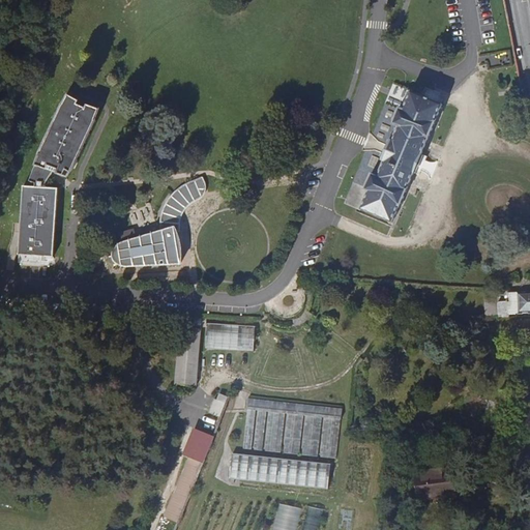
[(443,102),(412,90),(405,109),(401,107),(393,123),(400,125),(393,139),(390,138),(382,160),(384,162),(379,175),(372,173),(364,189),(367,192),(360,209),(393,222),(403,202),(408,189),(407,188),(414,171),(419,173),(421,170),(425,159),(428,155),(422,153),(430,137),(430,138),(437,121),(436,120),(443,102)]
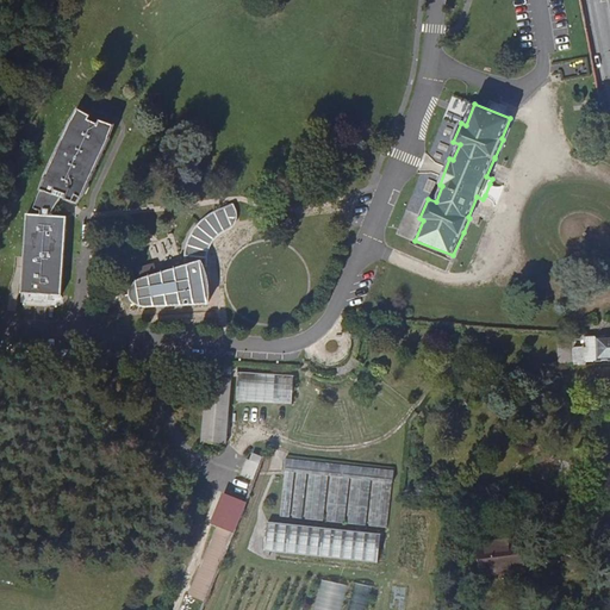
[(78,109),(74,117),(86,123),(88,118),(83,117),(86,112),(78,109)]
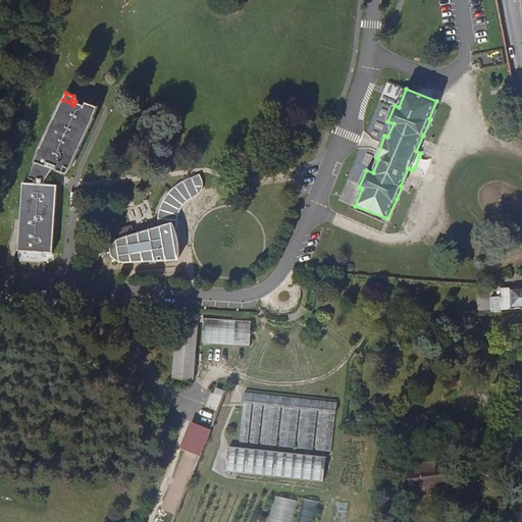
[(36,184),(23,183),(19,250),(53,253),(57,186),(46,185),(46,183),(44,183),(52,169),(66,174),(71,165),(73,166),(77,156),(76,156),(77,152),(79,153),(83,143),(82,143),(84,140),(85,140),(89,129),(88,129),(89,126),(90,126),(95,117),(93,116),(97,106),(85,101),(84,105),(75,101),(73,105),(63,100),(61,103),(60,102),(56,112),(57,112),(55,115),(54,115),(50,124),(51,125),(50,128),(49,127),(44,138),(46,139),(44,142),(43,142),(39,151),(40,151),(30,177),(36,180),(36,184)]
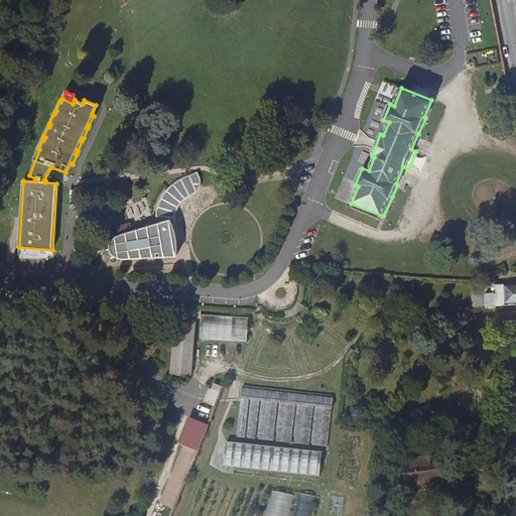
[(111,242),(109,241),(108,242),(107,244),(107,247),(107,249),(107,251),(108,253),(109,255),(111,257),(114,255),(116,257),(120,258),(123,259),(127,258),(135,258),(176,256),(176,252),(176,247),(176,242),(175,236),(171,225),(171,223),(171,220),(171,215),(173,210),(175,207),(177,204),(179,201),(180,199),(184,196),(187,194),(191,190),(196,188),(198,186),(199,184),(200,182),(200,179),(200,176),(199,172),(191,175),(183,178),(178,181),(174,184),(169,188),(167,191),(164,195),(162,199),(160,204),(159,208),(158,213),(157,220),(157,225),(151,227),(138,230),(128,234),(122,235),(118,237),(115,238),(114,240),(111,242)]
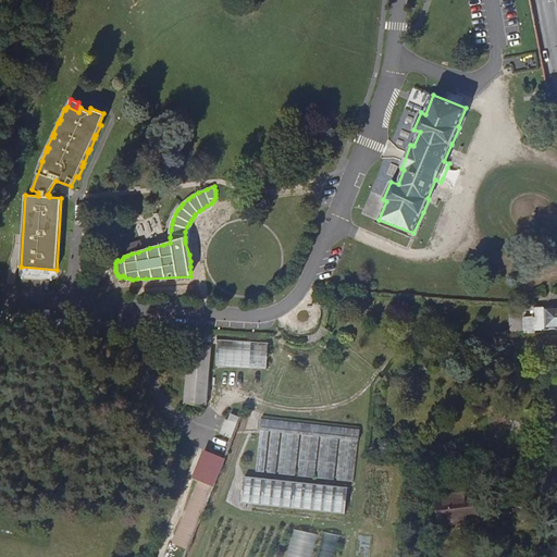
[(556,325),(556,305),(527,308),(521,306),(519,305),(516,305),(509,305),(510,333),(535,331),(535,327),(556,325)]
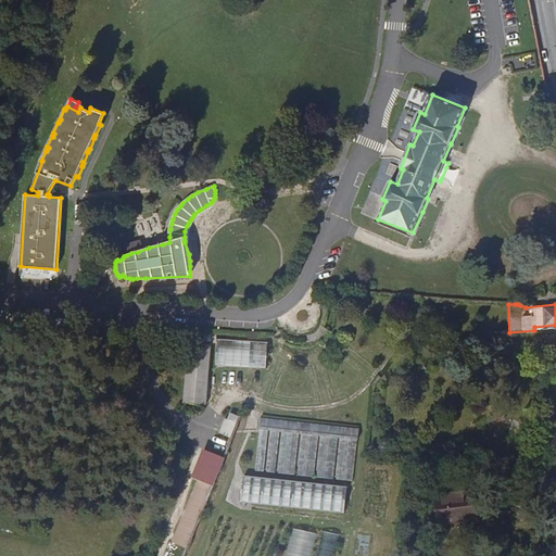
[(224,342),(224,333),(199,332),(199,340),(224,342)]
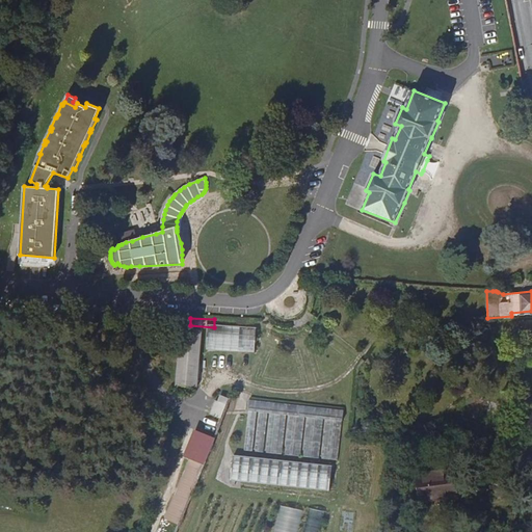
[(262,352),(263,326),(215,324),(214,349),(262,352)]
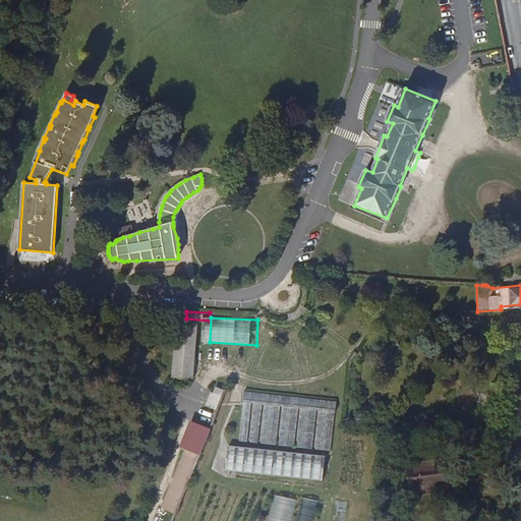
[(197,323),(177,322),(173,378),(193,379),(197,323)]
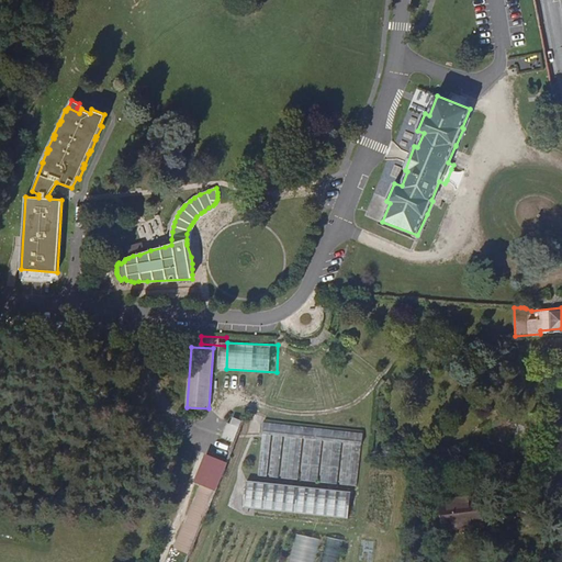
[(235,441),(243,420),(234,417),(232,424),(228,424),(223,437),(235,441)]
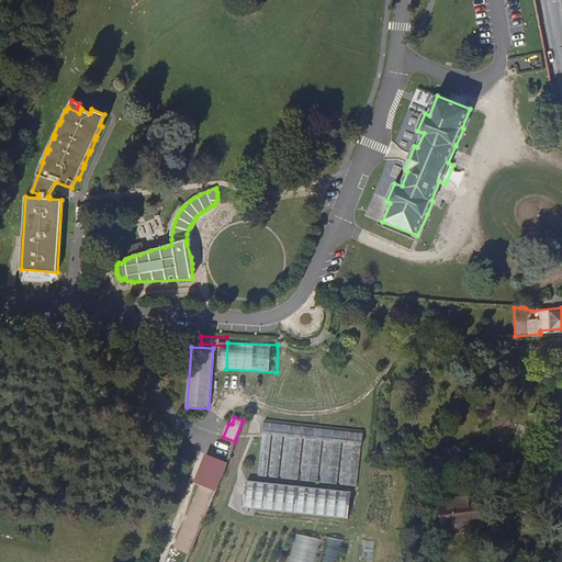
[(265,423),(263,433),(272,434),(274,435),(284,436),(287,436),(303,437),(306,438),(323,440),(326,440),(343,442),(346,442),(363,445),(363,433),(312,427),(265,423)]
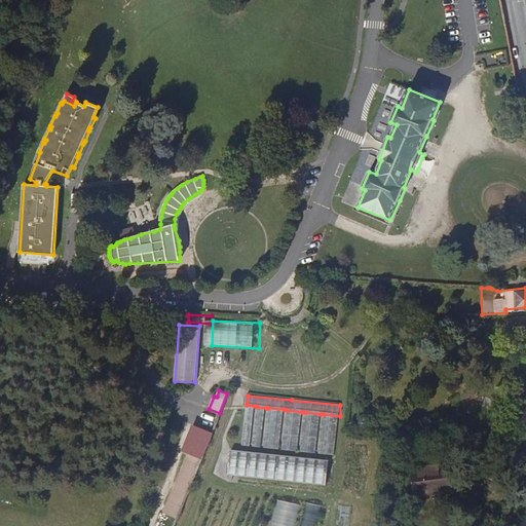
[(251,445),(255,406),(247,405),(242,444),(251,445)]
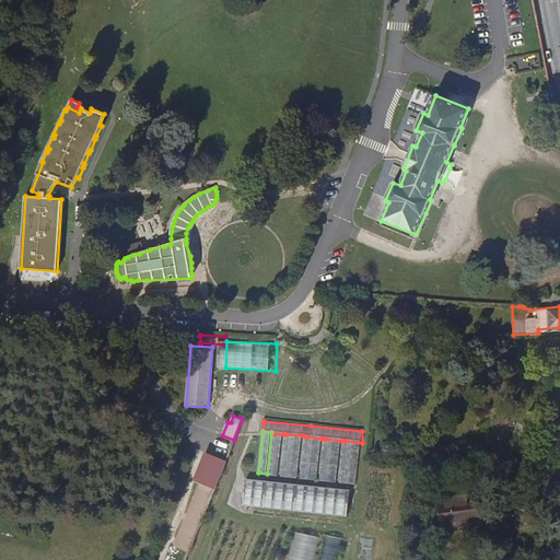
[(279,476),(283,434),(273,433),(270,475),(279,476)]
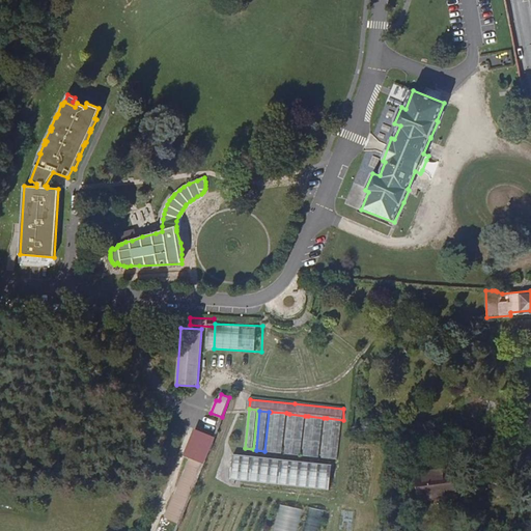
[(282,452),(286,413),(271,412),(267,451),(282,452)]
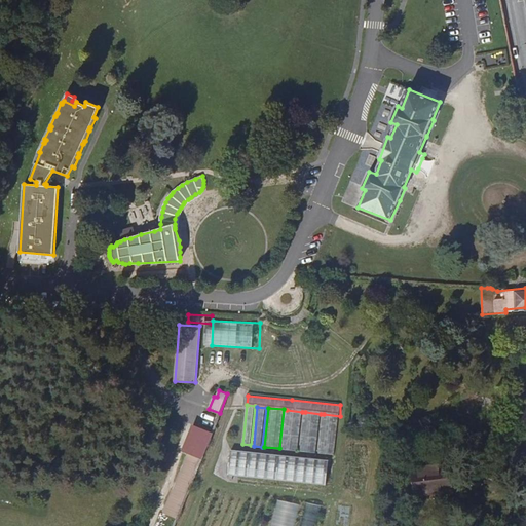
[(299,450),(302,412),(287,410),(283,449),(299,450)]
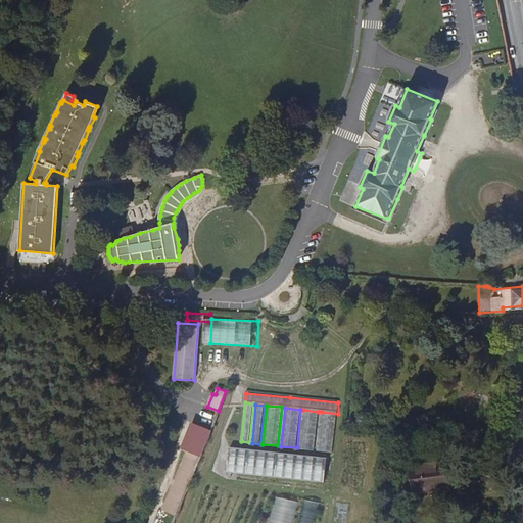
[(315,449),(319,412),(303,410),(299,447),(315,449)]
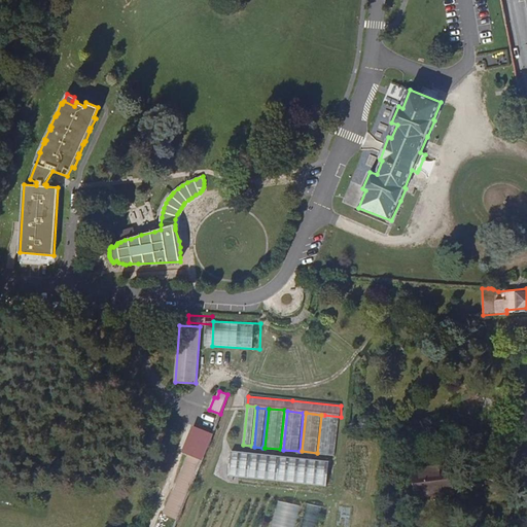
[(336,455),(341,417),(324,415),(320,453),(336,455)]
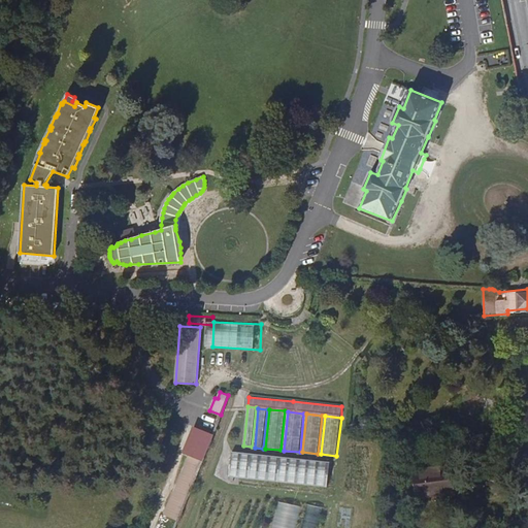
[(189,455),(184,467),(197,473),(202,460),(212,433),(196,427),(186,453),(189,455)]
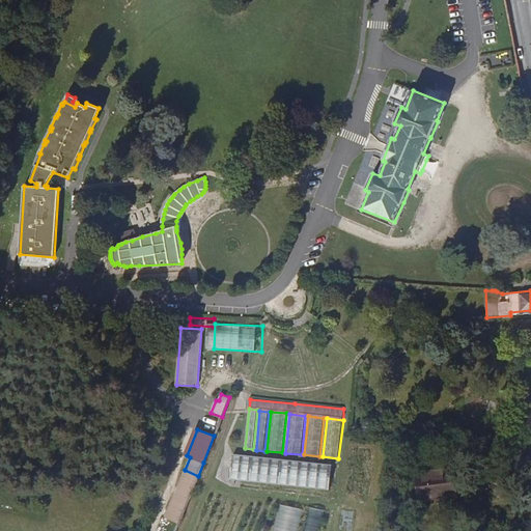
[(330,488),(333,464),(233,454),(231,479),(330,488)]
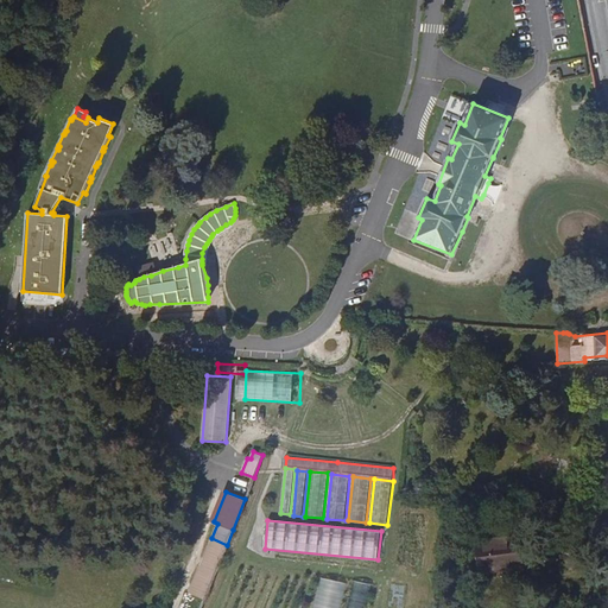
[(506,567),(525,564),(521,536),(477,542),(481,572),(506,570),(506,567)]
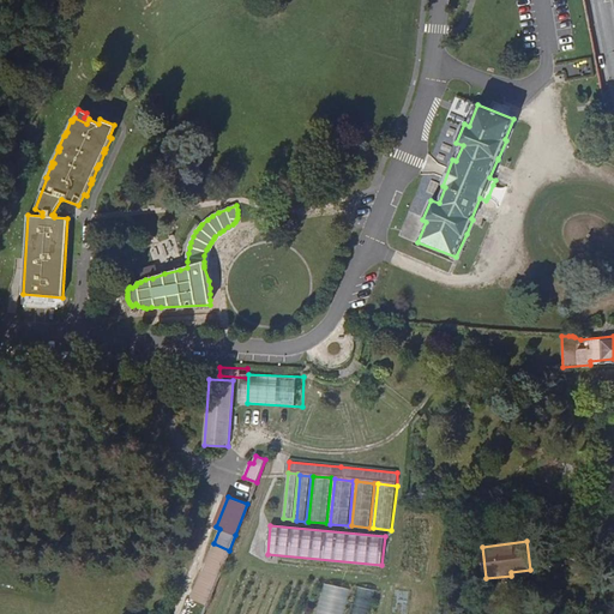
[(214,543),(209,557),(223,564),(229,551),(214,543)]
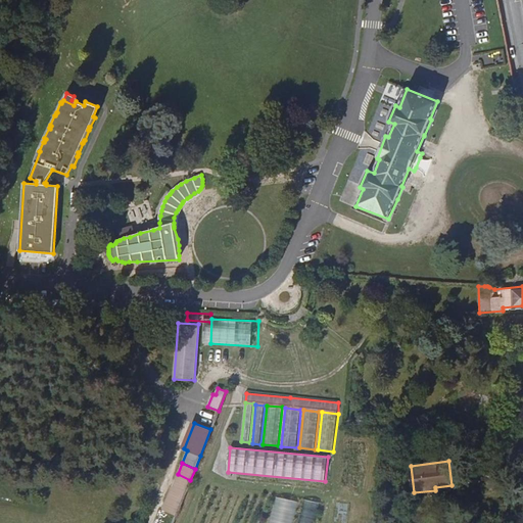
[(178,474),(173,486),(185,492),(190,480),(178,474)]
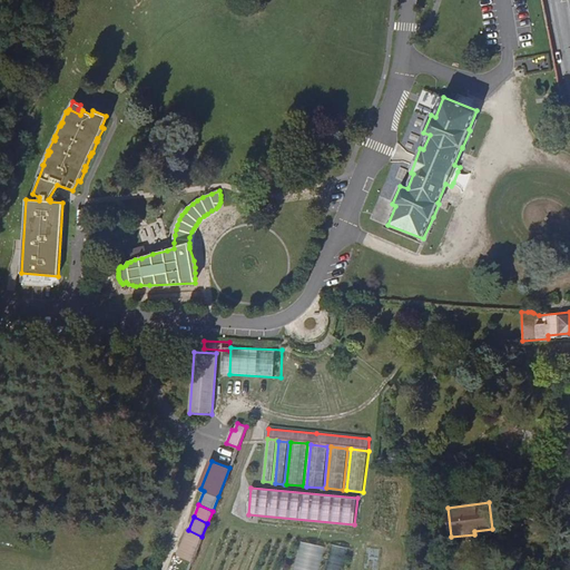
[(192,561),(202,537),(188,530),(177,556),(192,561)]
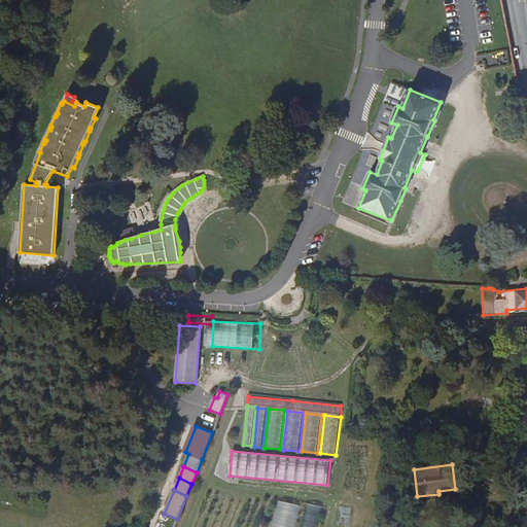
[(273,526),(295,526),(302,504),(279,499),(273,526)]
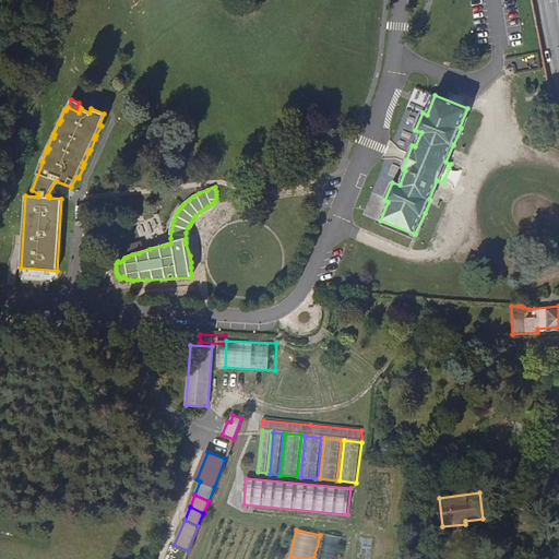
[(337,558),(341,535),(324,533),(321,558),(337,558)]
